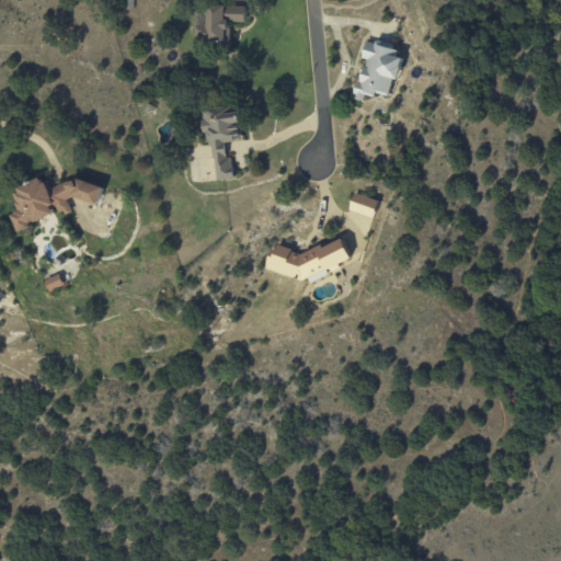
[(247,7),(195,6),(193,45),(229,47),(230,22),(245,23),(247,7)]
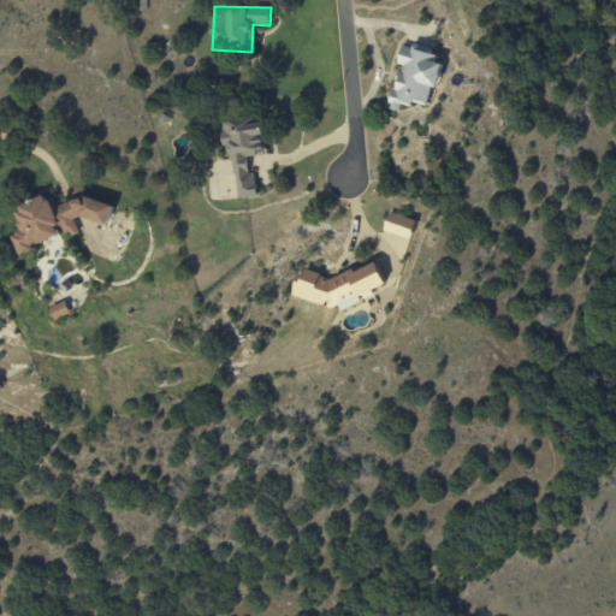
[(427,106),(431,87),(438,88),(443,64),(434,63),(437,51),(413,46),(413,48),(402,46),(397,65),(398,66),(390,110),(400,112),(401,104),(412,106),(413,102),(427,106)]
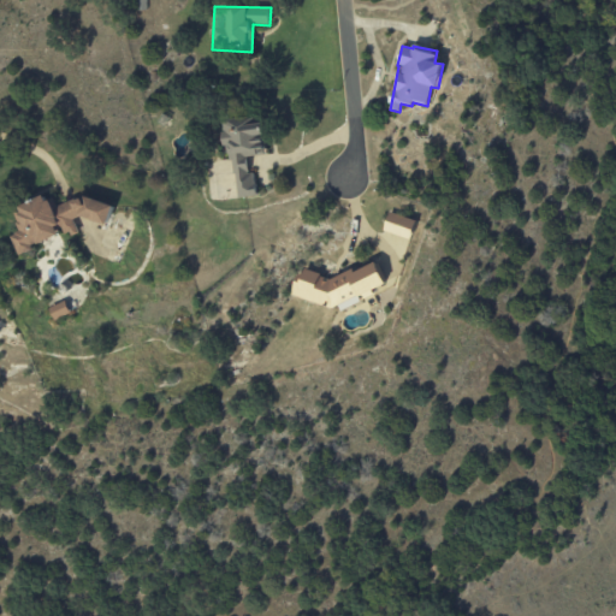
[(266,155),(264,118),(226,120),(234,199),(258,197),(255,172),(249,172),(248,157),(266,155)]
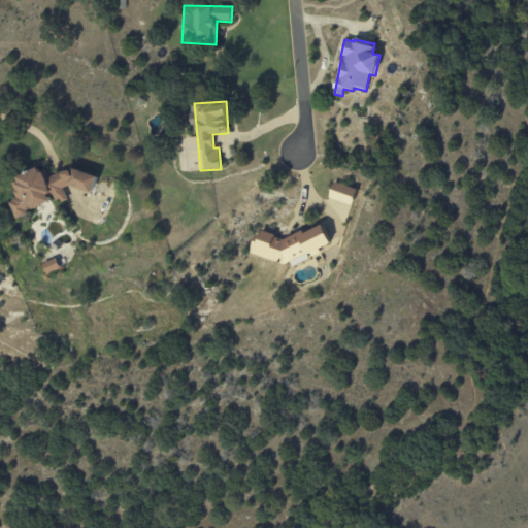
[(15,220),(27,216),(27,211),(50,203),(53,193),(57,203),(66,198),(63,189),(69,187),(94,193),(98,176),(73,169),(66,172),(63,171),(47,177),(45,172),(36,169),(9,179),(18,199),(9,202),(15,220)]
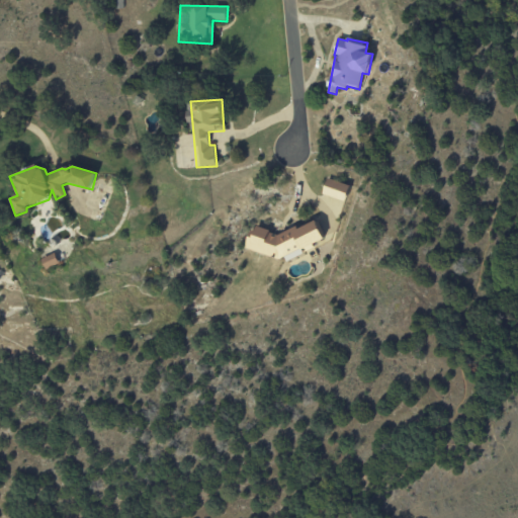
[(350,185),(327,179),(323,194),(345,201),(350,185)]
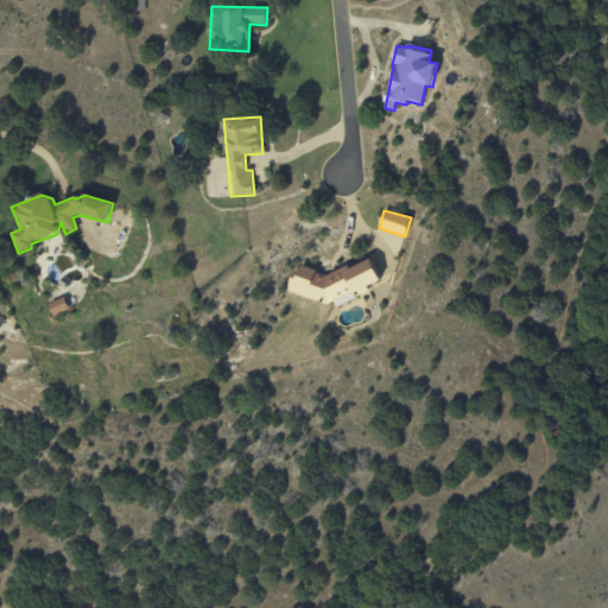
[(287,292),(327,305),(331,303),(339,305),(367,295),(369,286),(381,282),(372,259),(352,267),(348,267),(327,274),(304,267),(293,272),(287,292)]
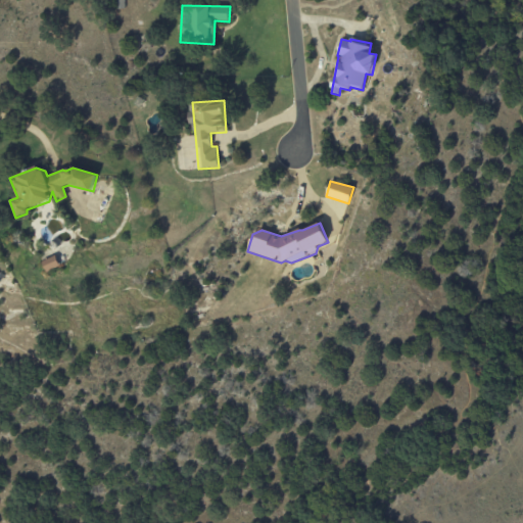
[(46,272),(60,267),(56,256),(42,262),(46,272)]
